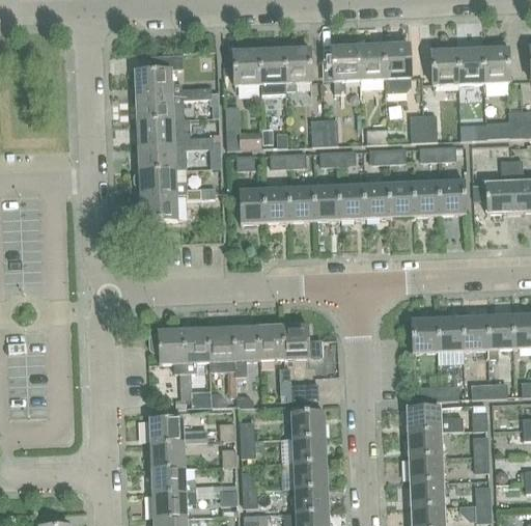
[(360,80),(385,79),(384,45),(374,46),(374,42),(371,39),(363,39),(360,43),(359,43),(360,80)]
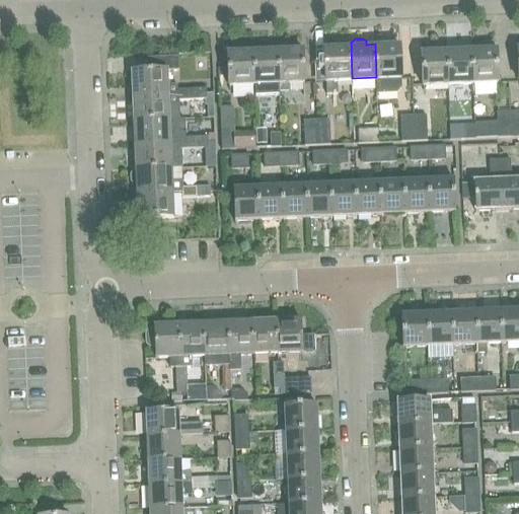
[(352,78),(351,42),(349,42),(346,40),(338,40),(335,43),(335,46),(324,46),(326,91),(338,90),(337,79),(352,78)]
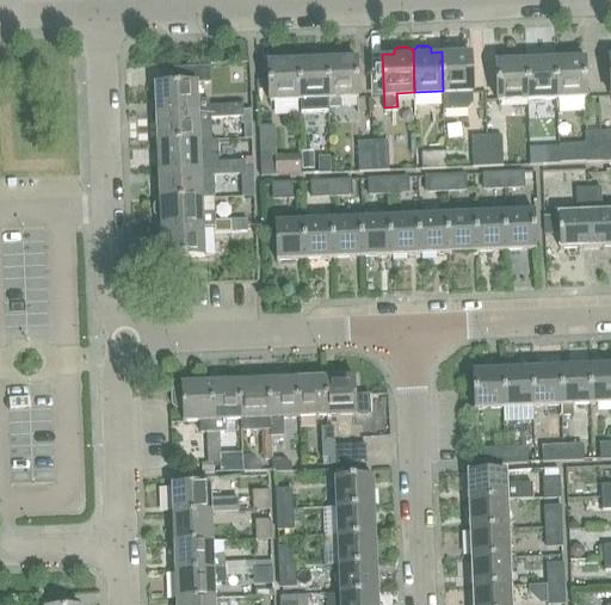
[(565,56),(555,56),(557,96),(586,94),(585,55),(584,55),(582,50),(580,47),(567,48),(565,50),(565,56)]
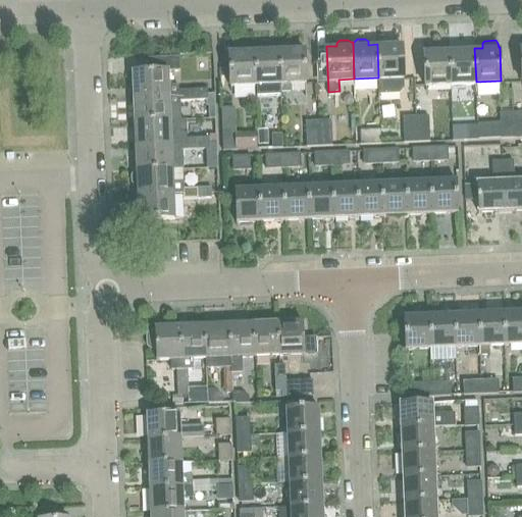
[(279,48),(281,89),(292,88),(292,82),(306,81),(305,47),(303,47),(303,44),(300,42),(293,42),(290,45),(290,48),(279,48)]
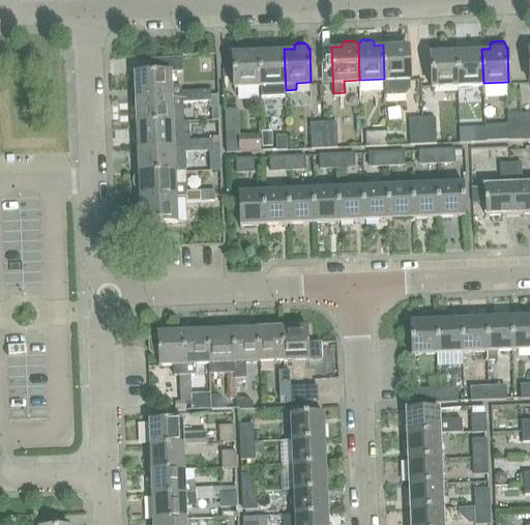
[(383,45),(384,79),(385,92),(406,91),(410,87),(408,44),(383,45)]
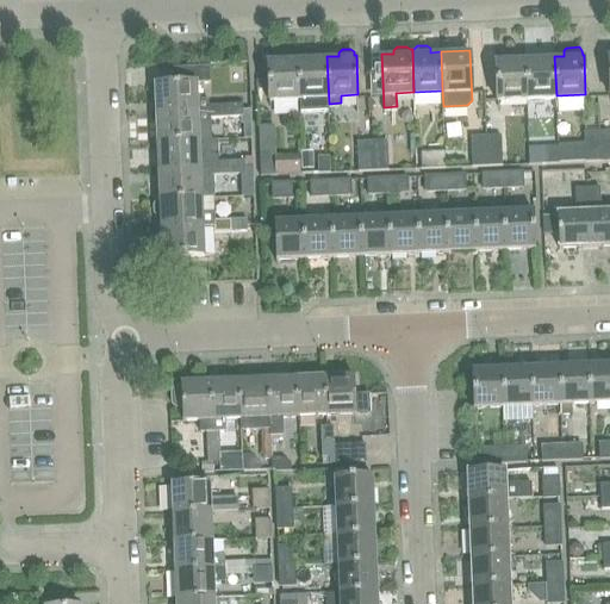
[(329,106),(329,104),(327,56),(298,57),(300,97),(300,107),(329,106)]
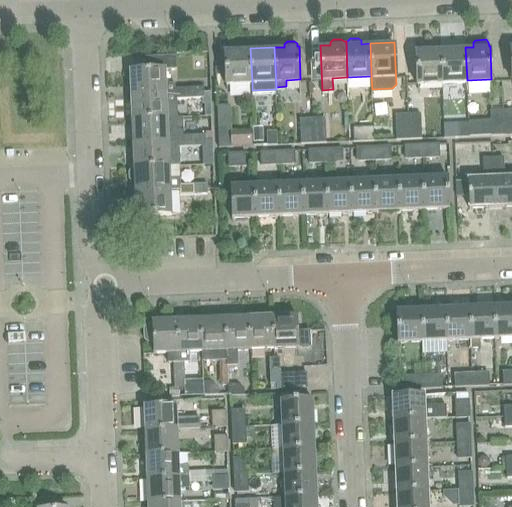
[(465,47),(441,48),(443,81),(467,80),(465,47)]
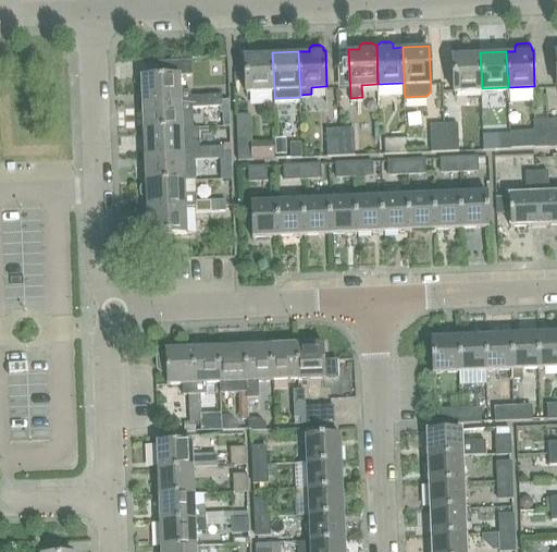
[(246,89),(274,88),(272,52),(245,53),(246,89)]
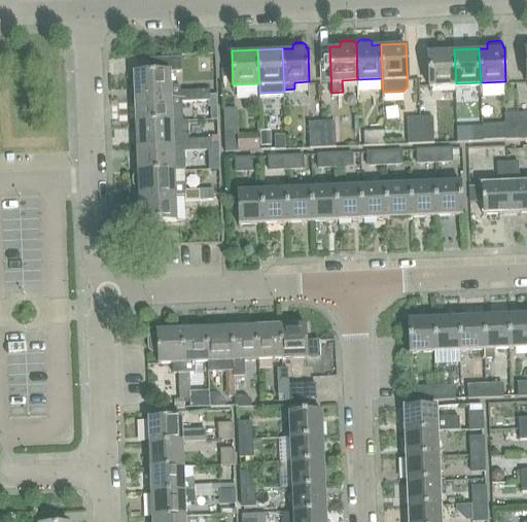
[(456,83),(454,49),(428,50),(429,84),(456,83)]
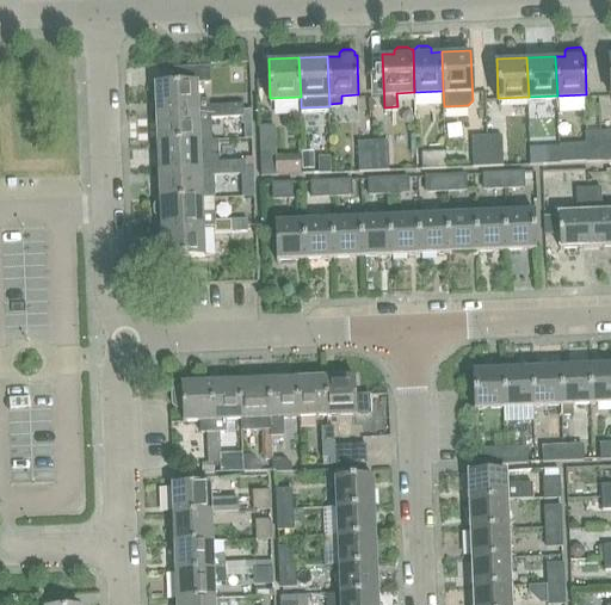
[(210,62),(172,63),(172,80),(155,81),(156,111),(209,109),(209,115),(227,113),(226,102),(209,102),(208,97),(197,97),(197,79),(211,79),(210,62)]
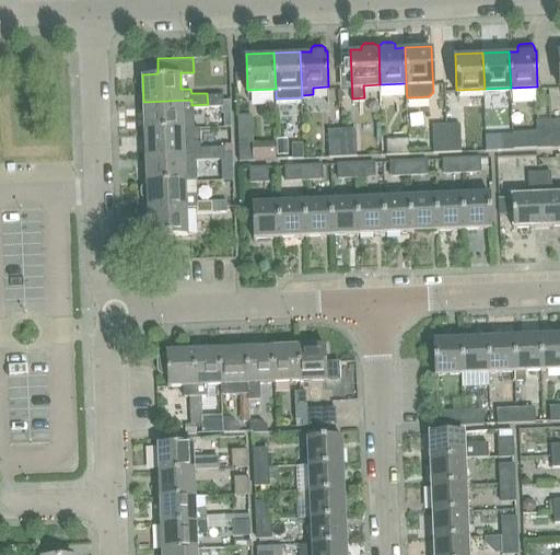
[(222,92),(207,93),(208,104),(221,104),(222,104),(222,92)]
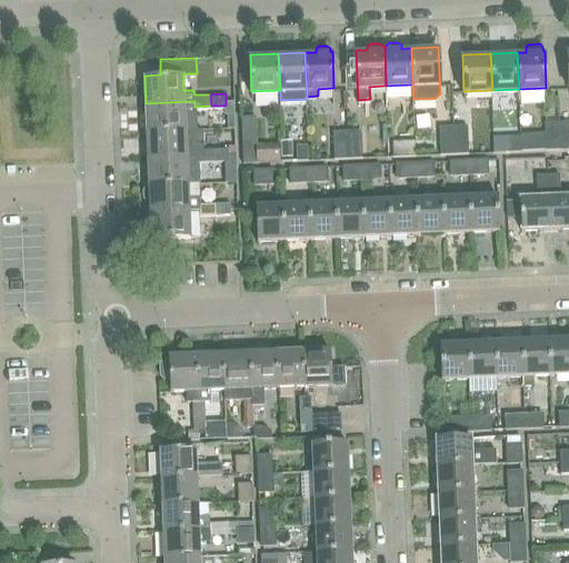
[(195,101),(146,103),(147,130),(186,128),(185,112),(195,112),(195,107),(195,101)]
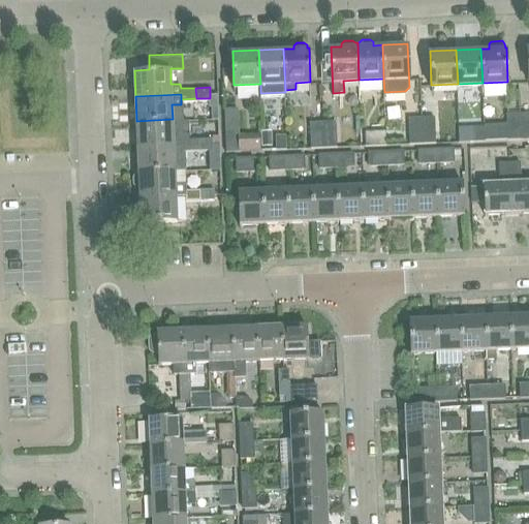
[(224,106),(226,149),(240,149),(238,105),(224,106)]
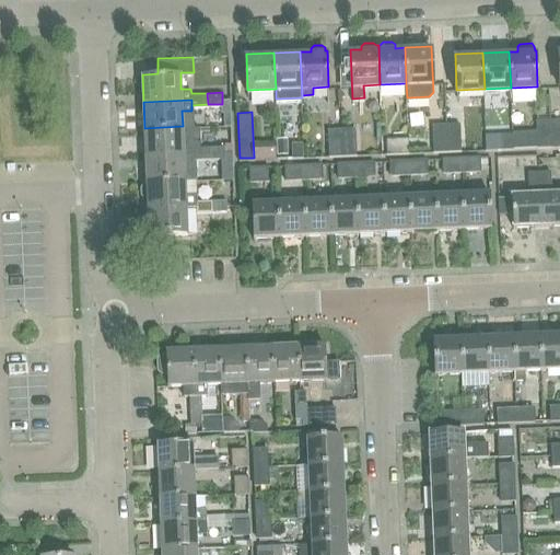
[(559,116),(550,117),(551,145),(559,145),(559,116)]
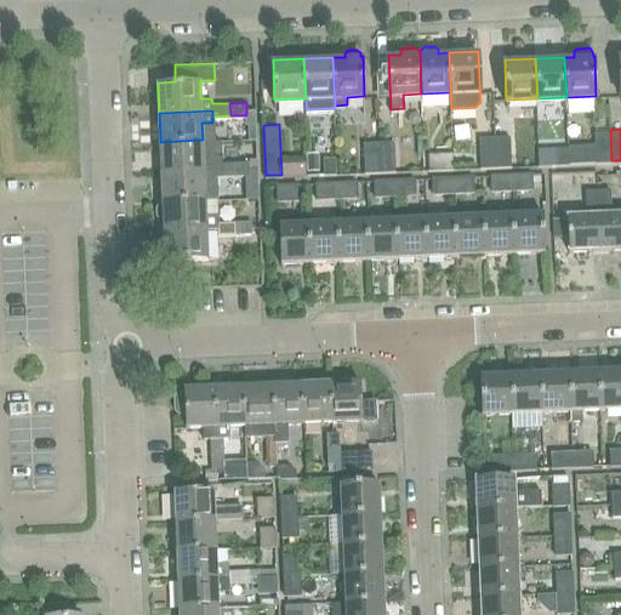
[(610,130),(594,130),(594,142),(596,161),(611,160),(610,130)]
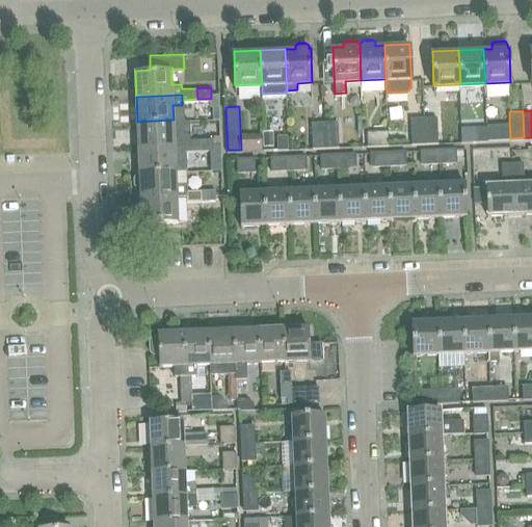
[(425,141),(424,115),(410,116),(411,142),(425,141)]
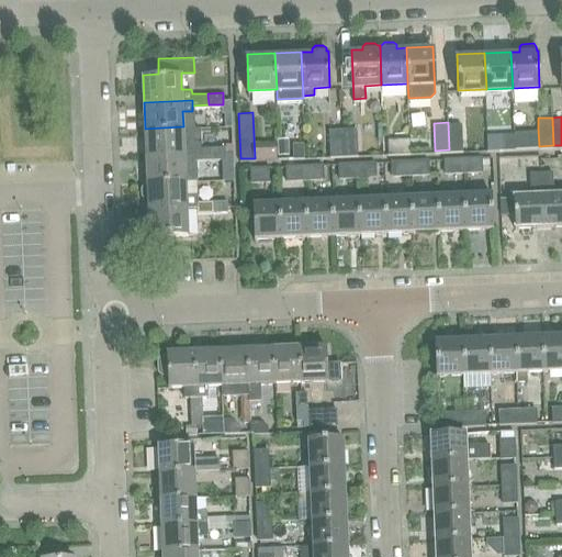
[(462,122),(448,122),(449,149),(463,149),(462,122)]
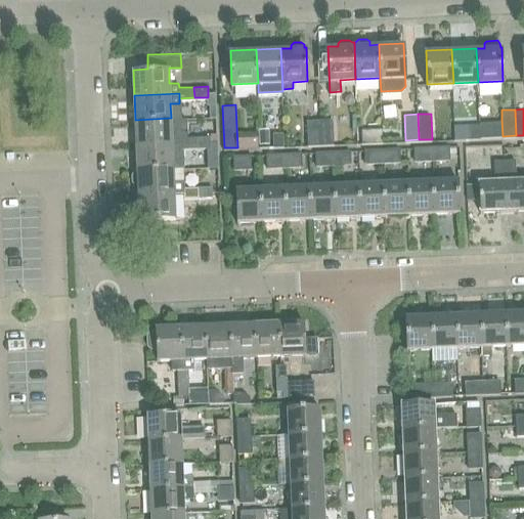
[(171,118),(135,120),(136,144),(172,142),(181,142),(181,137),(187,136),(186,118),(171,118)]
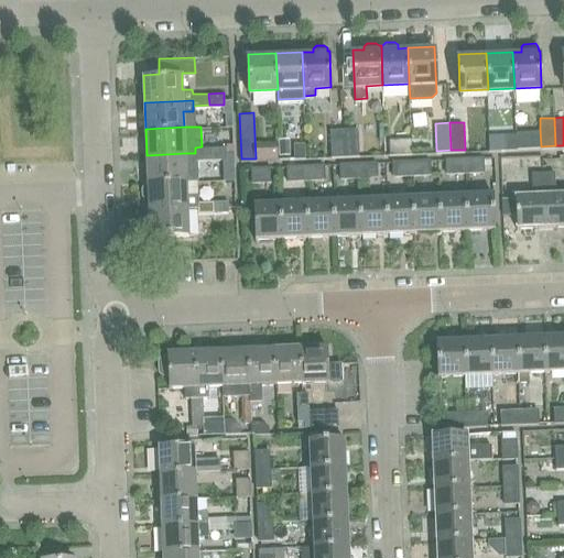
[(346,154),(344,127),(331,128),(332,155),(346,154)]
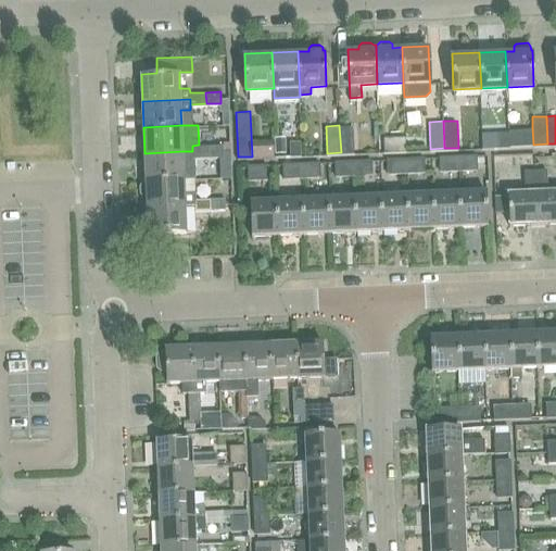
[(353,125),(339,125),(341,152),(354,152),(353,125)]
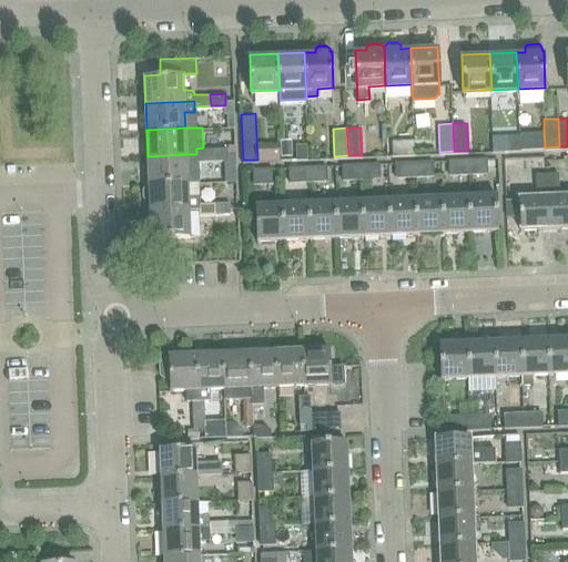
[(544,130),(536,130),(536,147),(545,147),(544,130)]
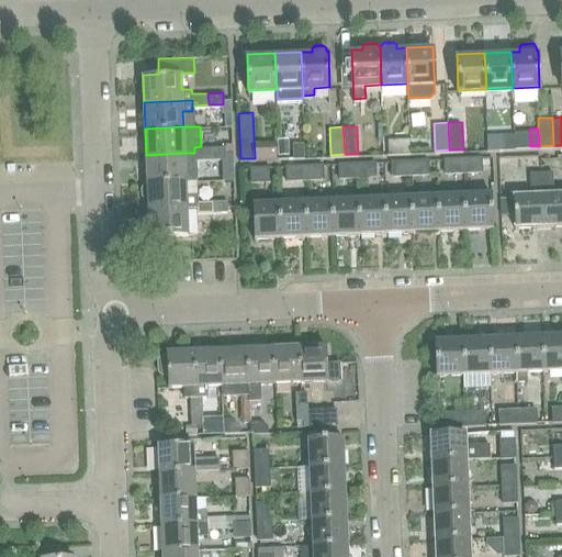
[(504,132),(504,147),(515,147),(515,132),(504,132)]
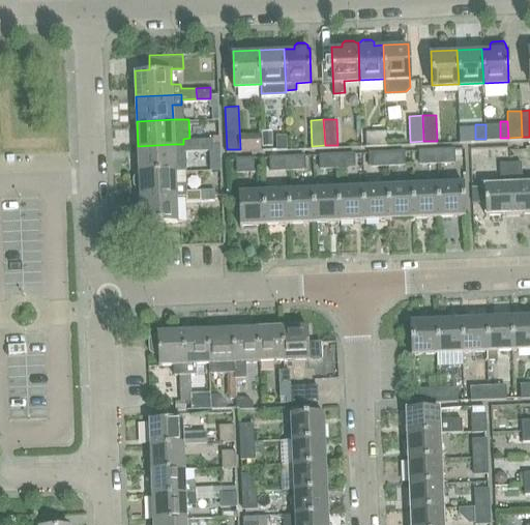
[(365,128),(365,143),(387,142),(387,127),(365,128)]
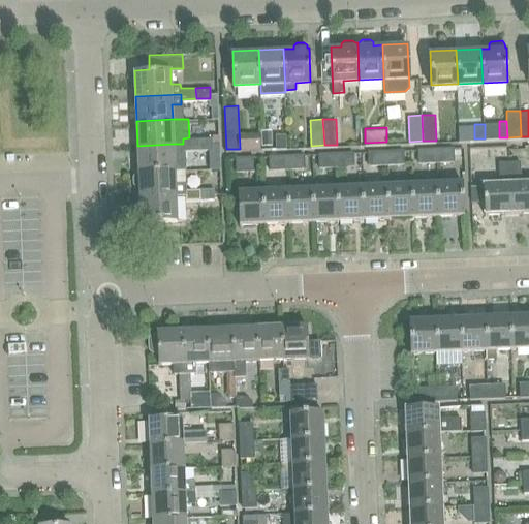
[(276,132),(276,147),(286,147),(286,132),(276,132)]
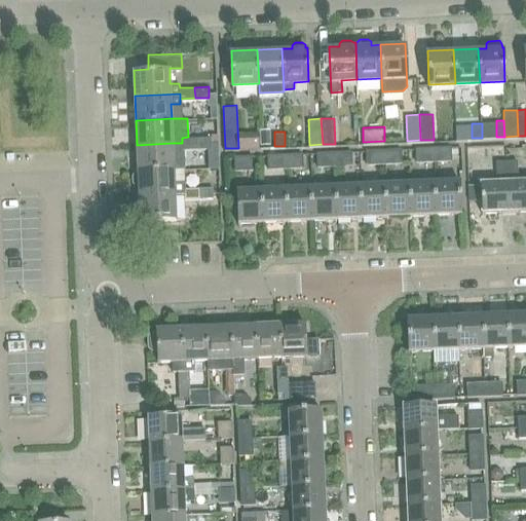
[(211,136),(196,137),(197,147),(212,147),(211,136)]
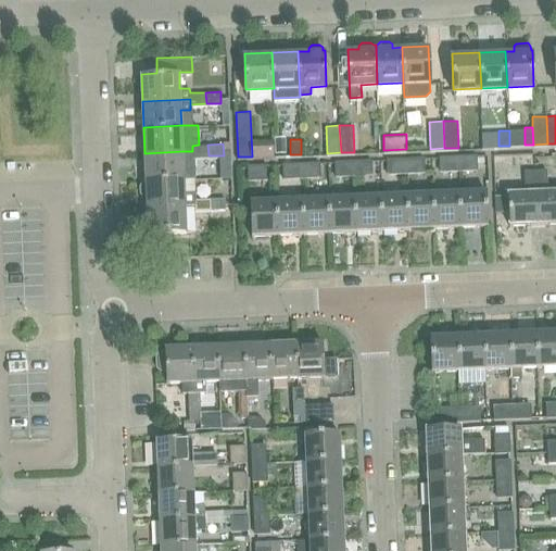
[(207,145),(199,145),(192,146),(192,151),(193,157),(209,155),(207,145)]
